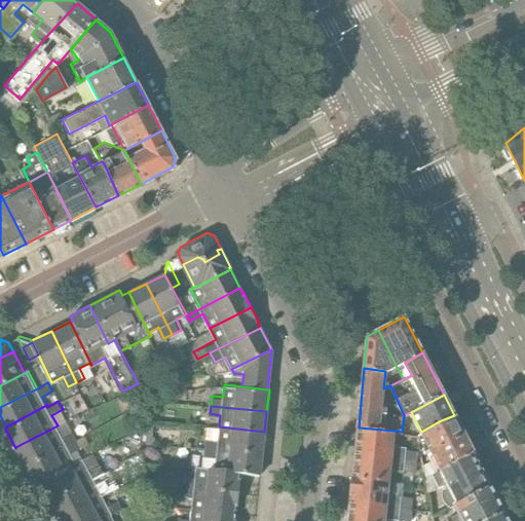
[(440,468),(474,451),(454,415),(439,421),(421,432),(440,468)]
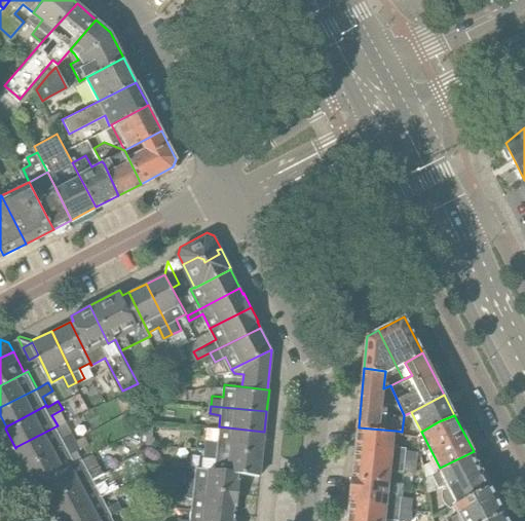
[(25,464),(48,452),(77,438),(73,430),(63,435),(58,425),(15,447),(25,464)]
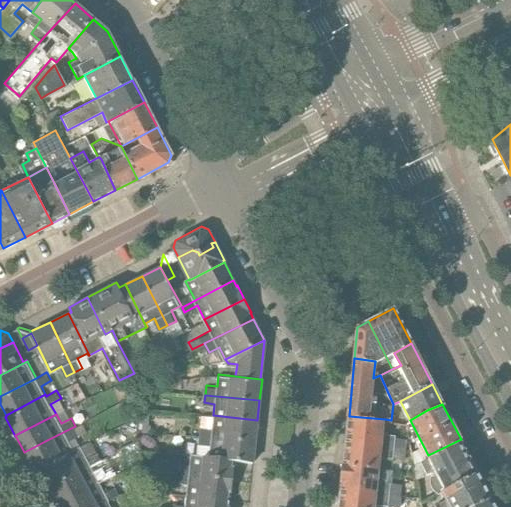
[(200,435),(255,439),(257,420),(213,415),(212,426),(194,424),(193,433),(200,434),(200,435)]
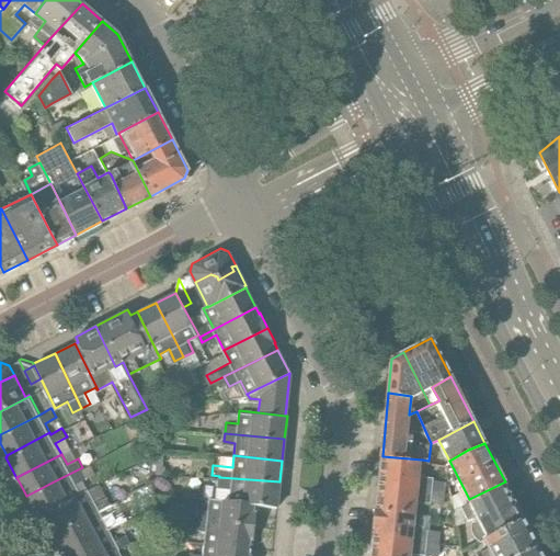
[(379,483),(432,488),(433,479),(434,476),(420,474),(422,460),(383,456),(379,483)]
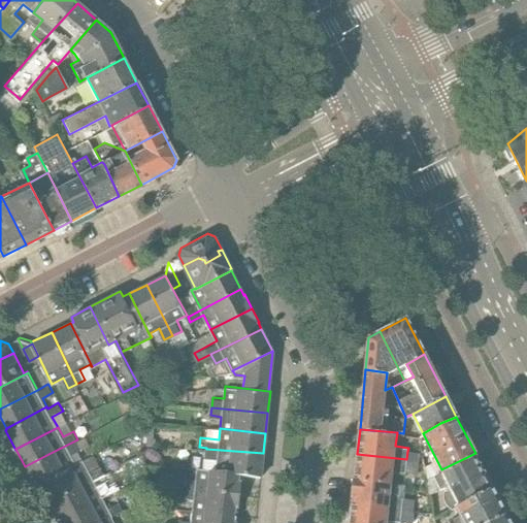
[(48,477),(76,462),(75,460),(71,453),(83,448),(77,439),(48,454),(25,466),(34,485),(48,477)]
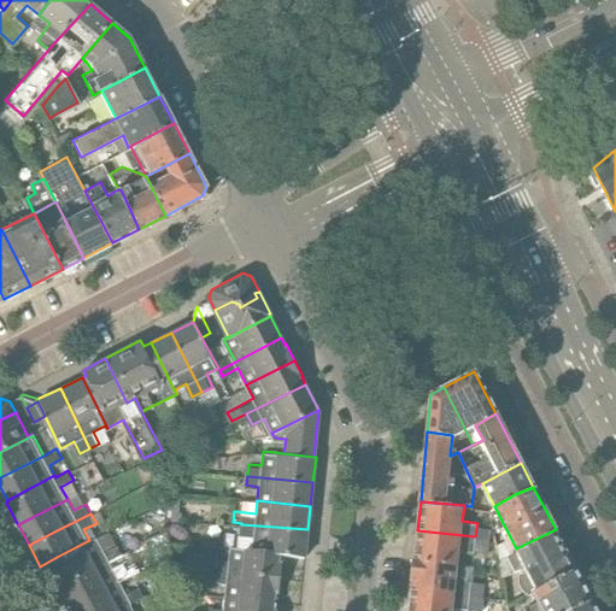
[(270,551),(282,552),(304,554),(305,554),(308,529),(241,524),(240,533),(253,535),(252,546),(270,548),(270,551)]
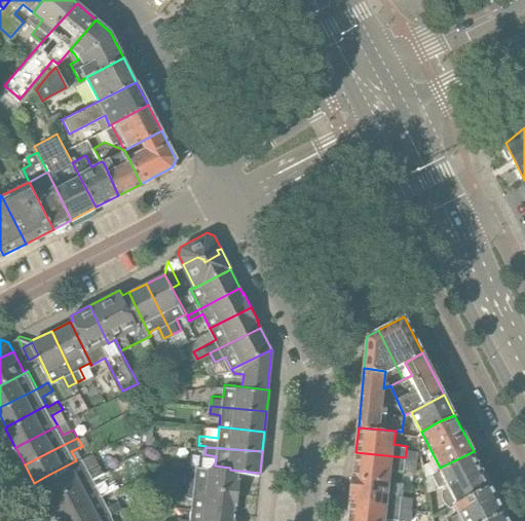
[(406,449),(405,457),(416,458),(417,450),(406,449)]
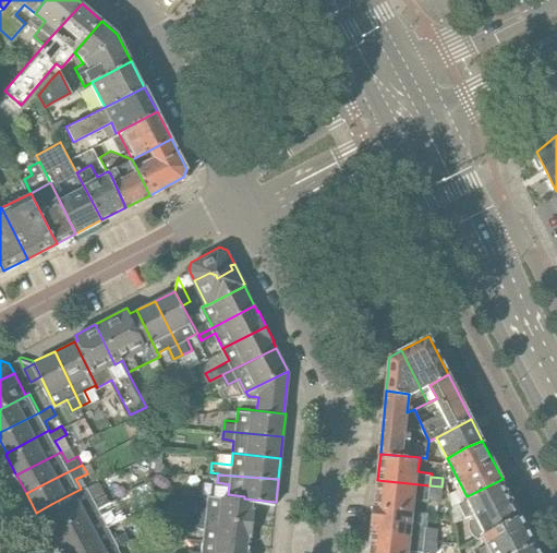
[(476,536),(520,514),(503,479),(467,496),(451,505),(453,521),(470,514),(472,517),(469,518),(469,520),(470,527),(473,532),(474,535),(476,536)]
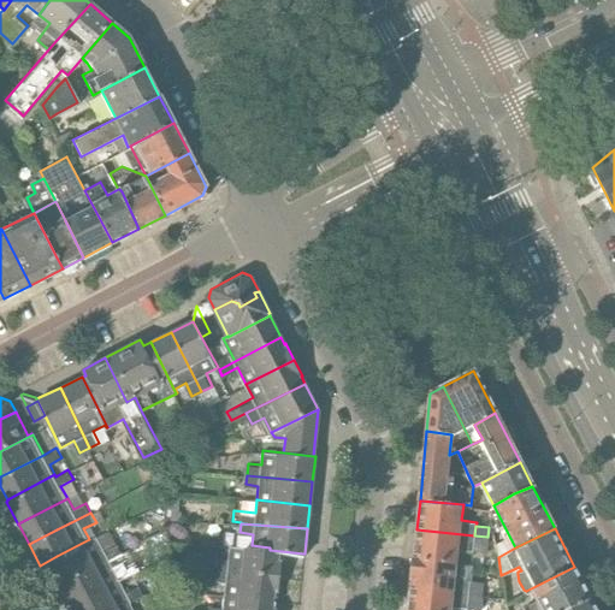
[(459,548),(473,550),(474,536),(417,529),(414,557),(456,562),(459,548)]
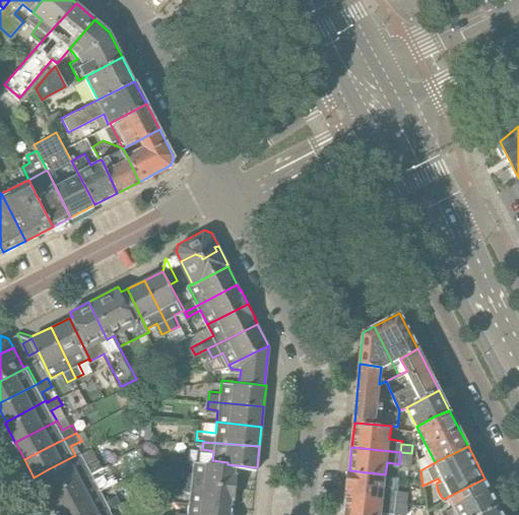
[(51,492),(52,494),(93,471),(92,470),(104,464),(99,456),(88,462),(82,451),(75,455),(48,469),(34,477),(35,478),(42,474),(51,492)]
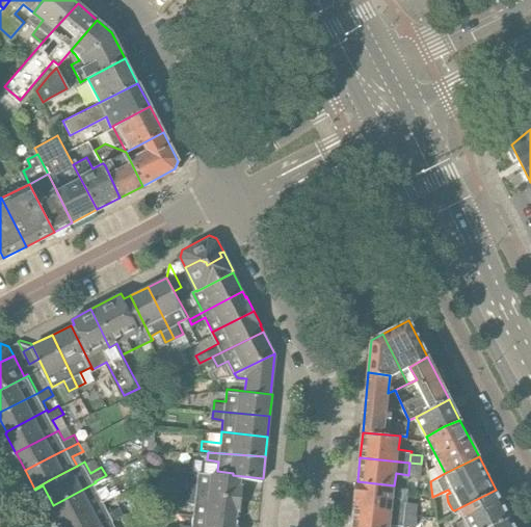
[(421,464),(409,463),(408,475),(420,476),(421,464)]
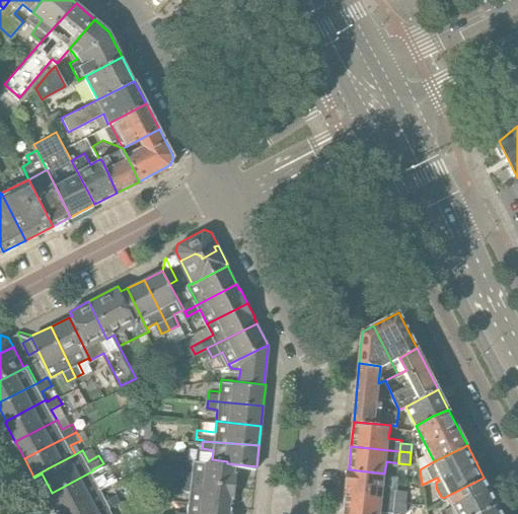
[(180,478),(235,484),(237,464),(227,463),(227,461),(212,459),(195,457),(193,469),(181,468),(180,478)]
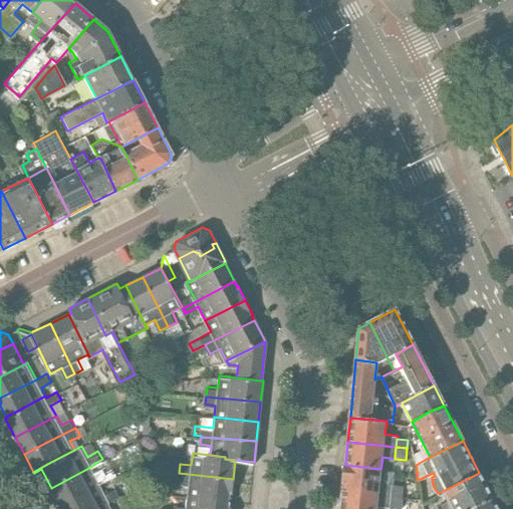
[(342,490),(391,495),(393,483),(379,482),(380,469),(345,465),(342,490)]
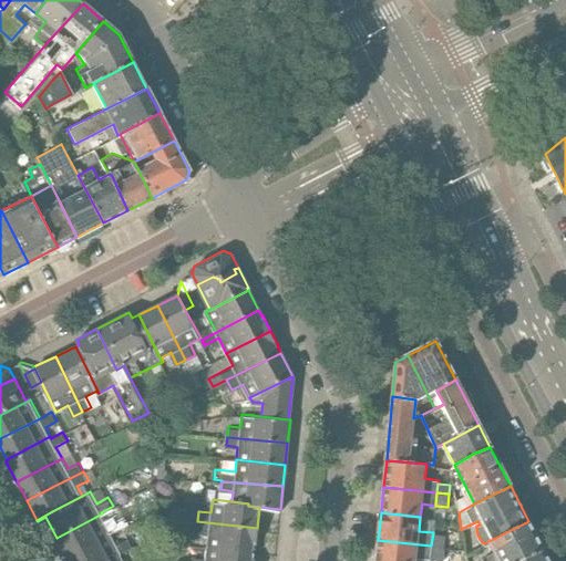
[(67,557),(67,556),(111,532),(102,513),(57,538),(67,557)]
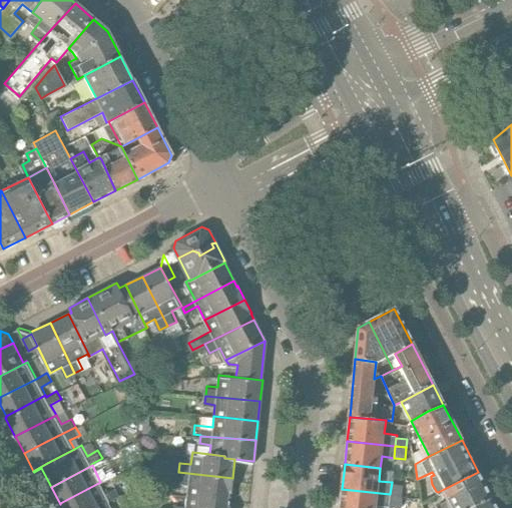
[(187,494),(230,498),(232,478),(178,472),(177,481),(188,482),(187,494)]
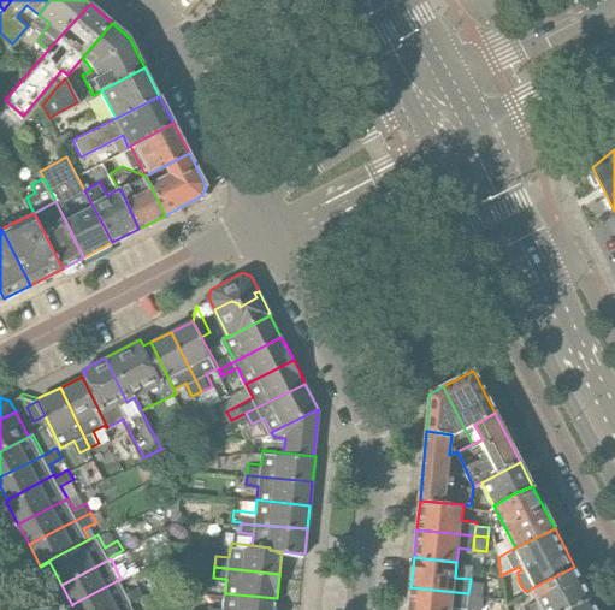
[(525,609),(563,609),(590,597),(574,567),(526,591),(527,593),(530,591),(536,599),(524,606),(525,609)]
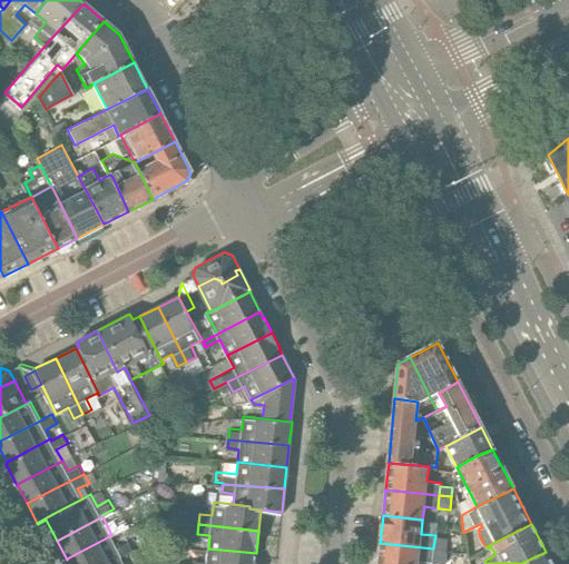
[(67,558),(69,563),(104,563),(134,548),(129,538),(117,545),(111,535),(67,558)]
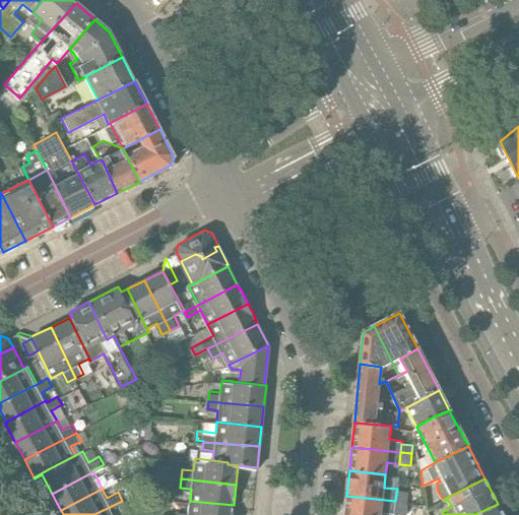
[(395,501),(406,502),(408,490),(397,489),(395,501)]
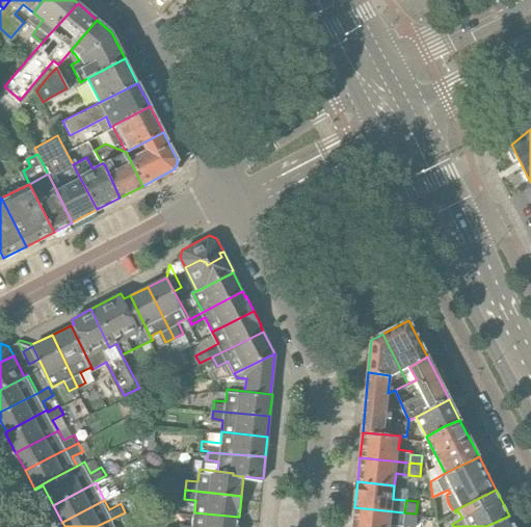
[(118,526),(139,517),(134,507),(125,512),(97,526),(118,526)]
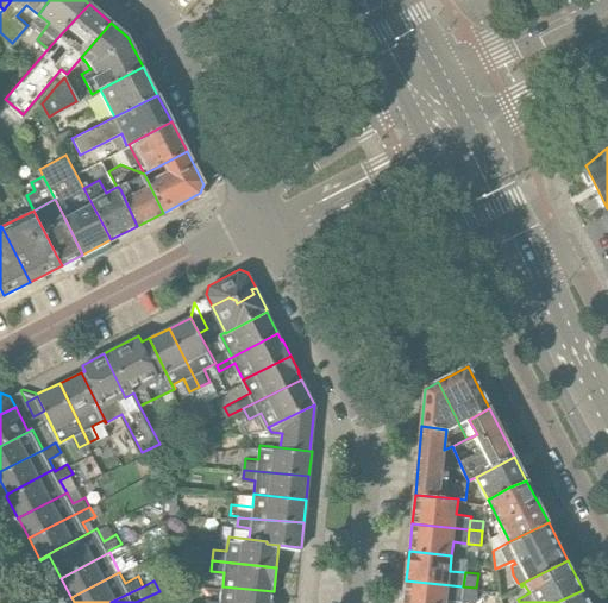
[(446,602),(447,598),(462,600),(463,586),(406,580),(403,602),(446,602)]
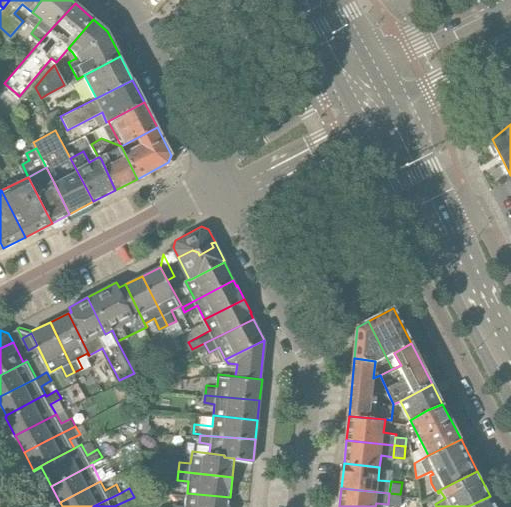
[(174,506),(229,506),(230,497),(187,493),(186,503),(175,502),(174,506)]
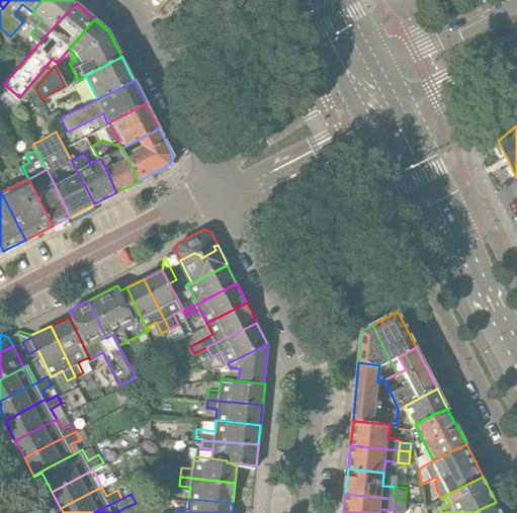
[(394,499),(393,510),(404,511),(405,500),(394,499)]
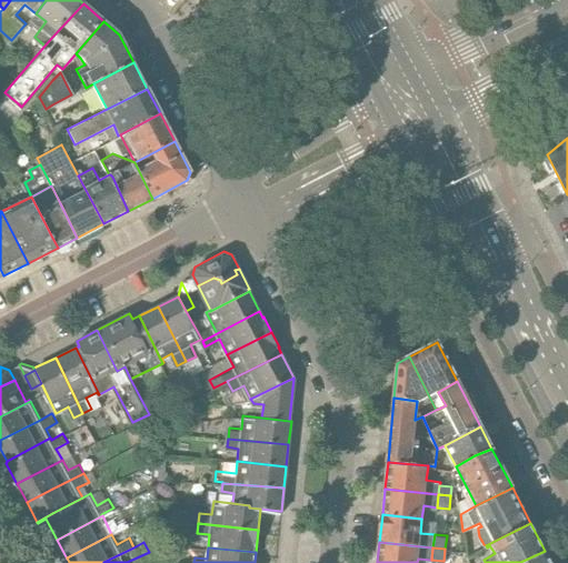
[(550,562),(545,551),(520,562),(550,562)]
